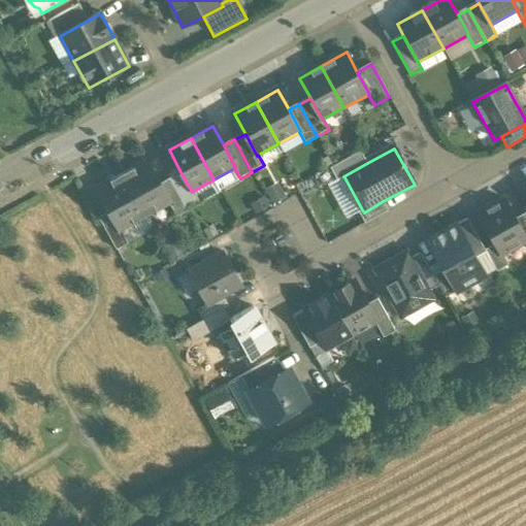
[(361,153),(331,169),(337,182),(344,177),(343,176),(367,163),(361,153)]
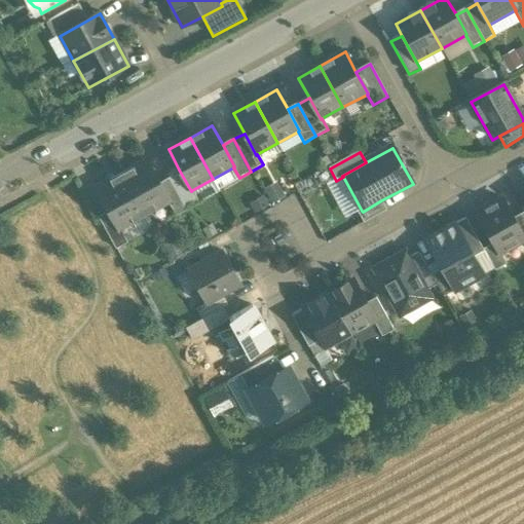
[(147,161),(121,175),(144,216),(169,203),(170,202),(160,185),(147,161)]
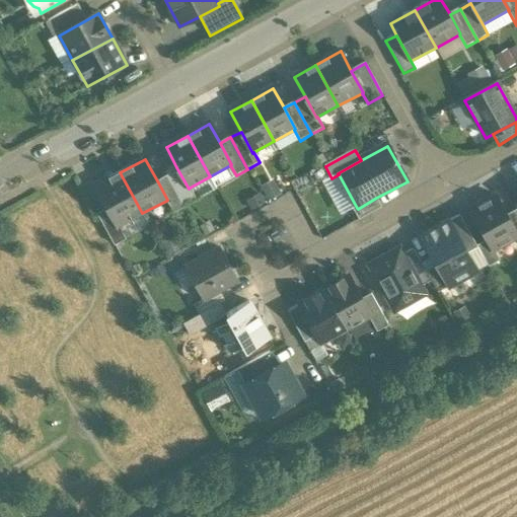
[(189,189),(176,167),(166,172),(167,176),(168,176),(183,205),(185,205),(196,198),(190,188),(189,189)]
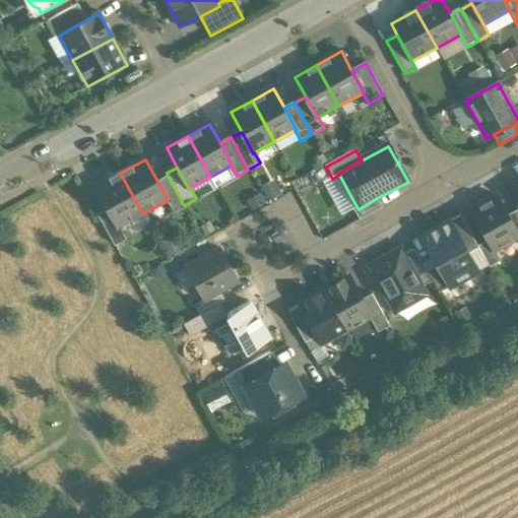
[(142,213),(120,173),(95,187),(108,210),(118,228),(119,227),(142,213)]
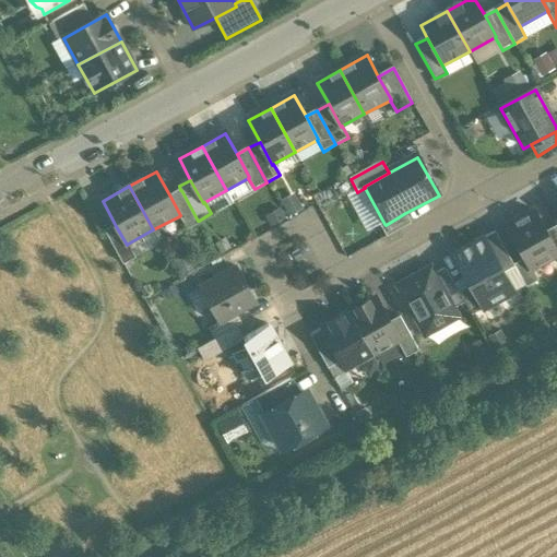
[(198,221),(181,190),(180,190),(170,197),(180,215),(179,216),(188,232),(200,224),(199,221),(198,221)]
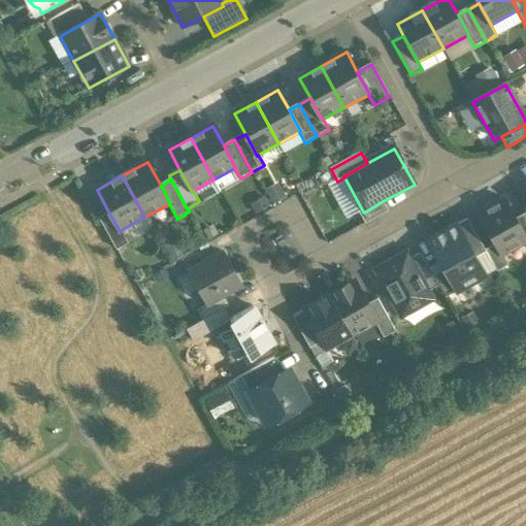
[(516,221),(504,200),(480,215),(496,245),(502,256),(503,256),(525,243),(525,238),(516,221)]
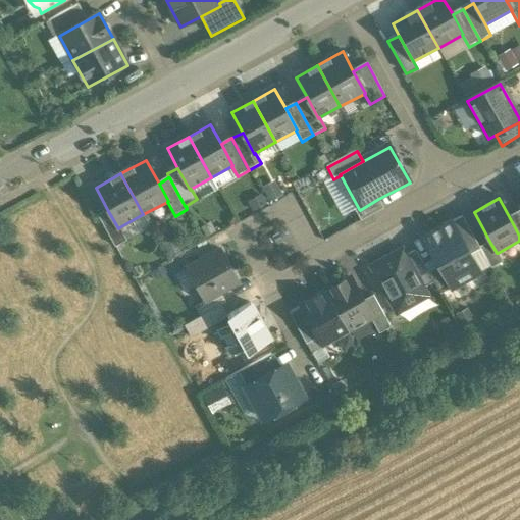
[(378,199),(360,210),(359,209),(355,211),(361,222),(384,210),(378,199)]
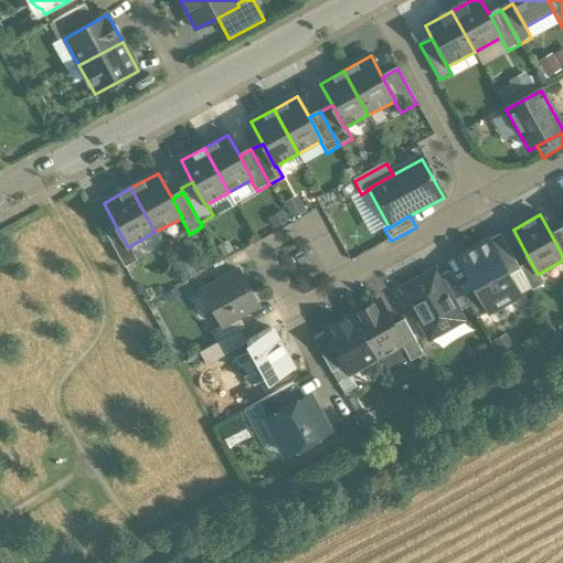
[(128,247),(117,229),(106,234),(125,269),(138,262),(129,246),(128,247)]
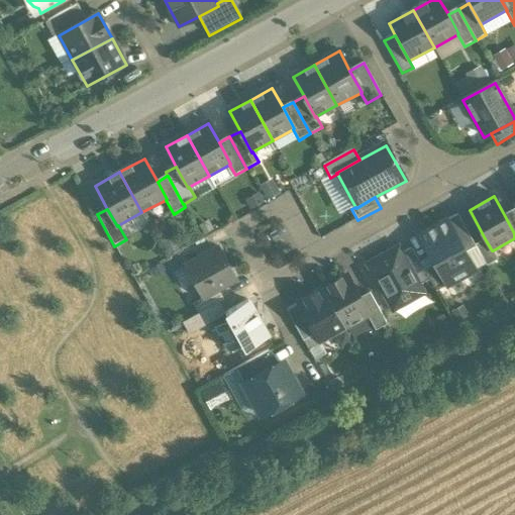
[(514,211),(505,216),(514,233),(514,211)]
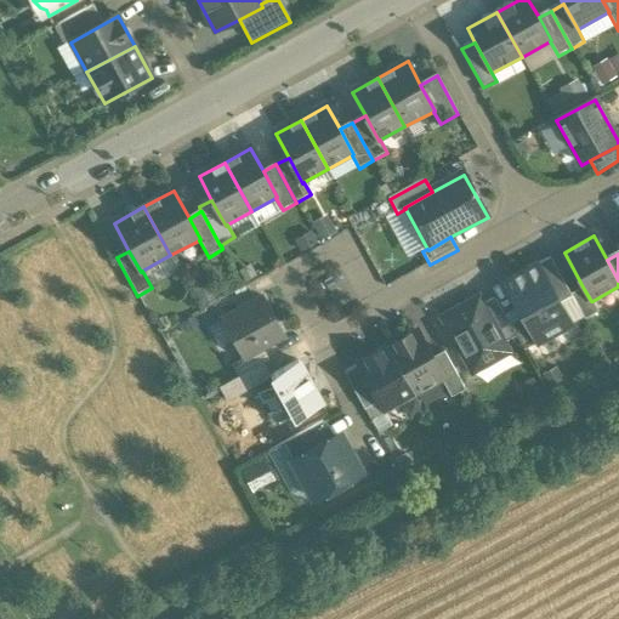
[(572,295),(551,259),(539,266),(560,305),(573,297),(572,295)]
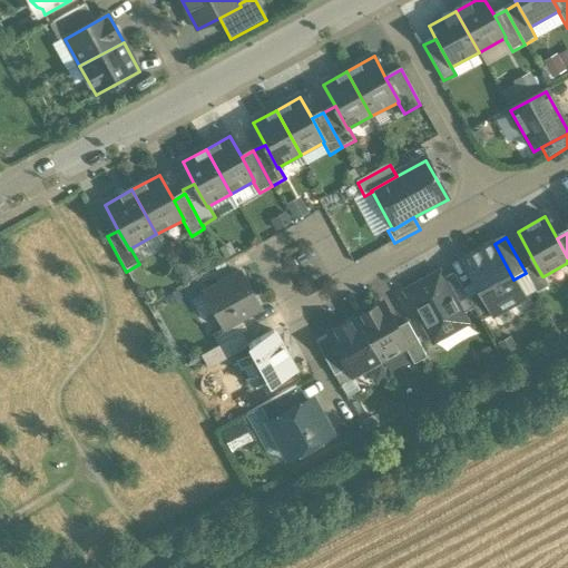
[(513,280),(495,244),(463,262),(480,293),(493,316),(525,300),(513,280)]
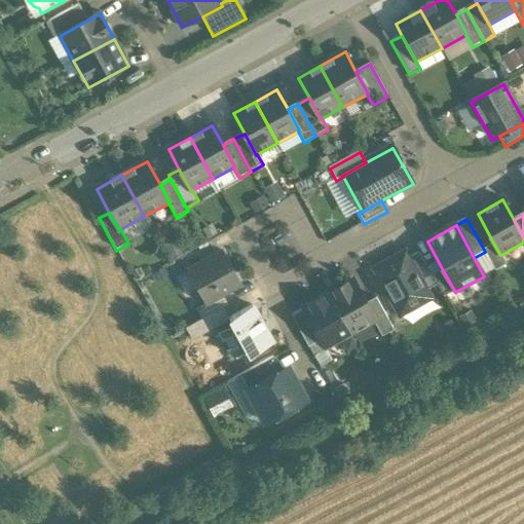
[(500,255),(494,245),(484,250),(485,252),(495,271),(508,265),(501,255),(500,255)]
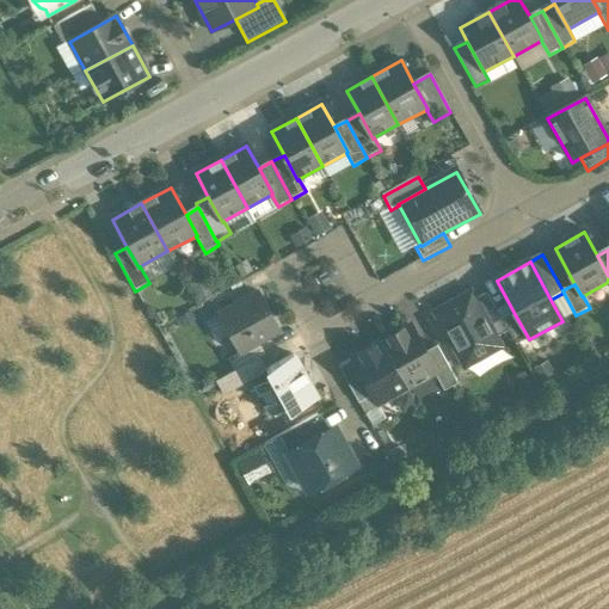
[(259,294),(220,317),(240,355),(281,332),(259,294)]
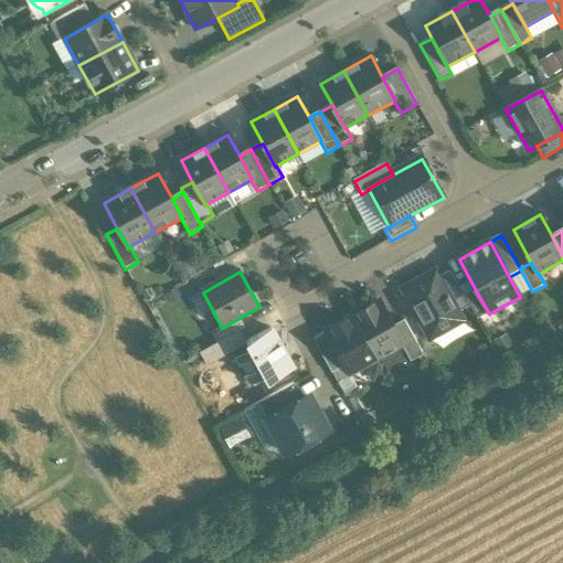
[(436,272),(403,290),(431,340),(464,322),(458,314),(439,278),(436,272)]
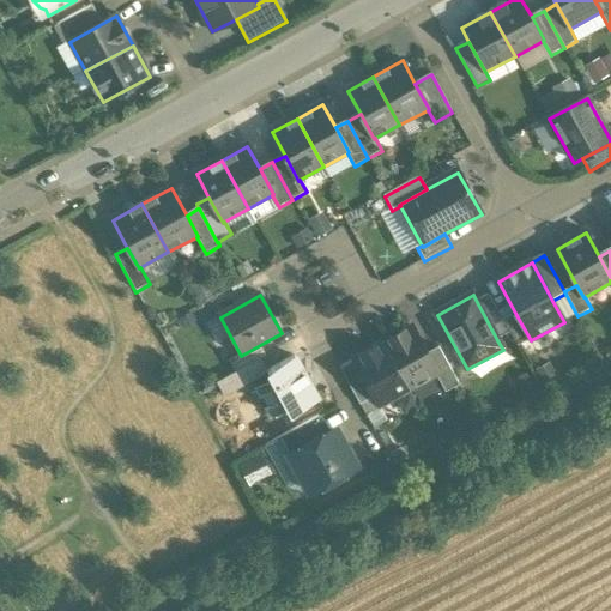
[(504,322),(489,296),(477,302),(497,340),(510,333),(504,322)]
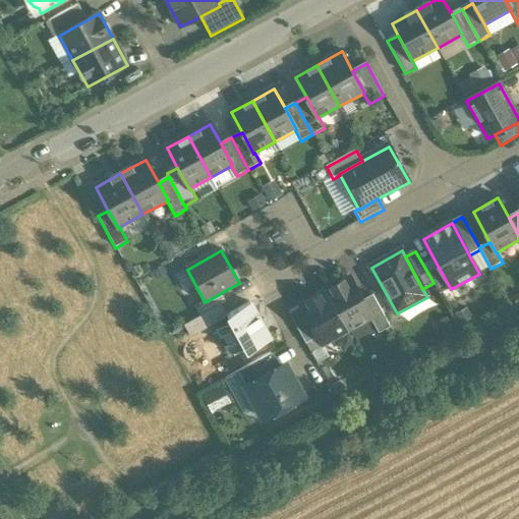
[(451,289),(439,268),(428,274),(434,283),(440,295),(451,289)]
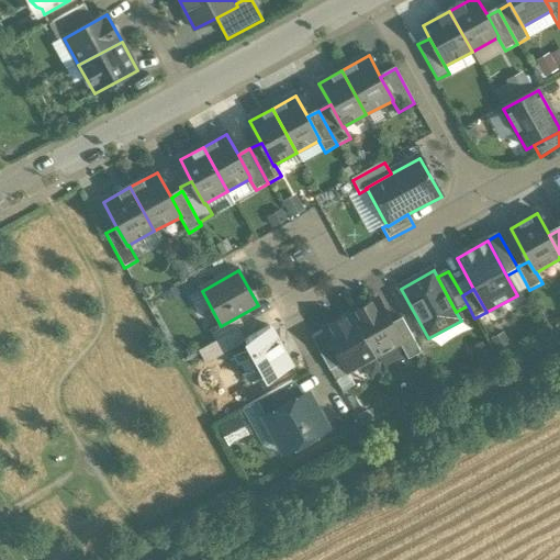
[(391,326),(378,301),(351,316),(376,359),(400,345),(401,345),(391,326)]
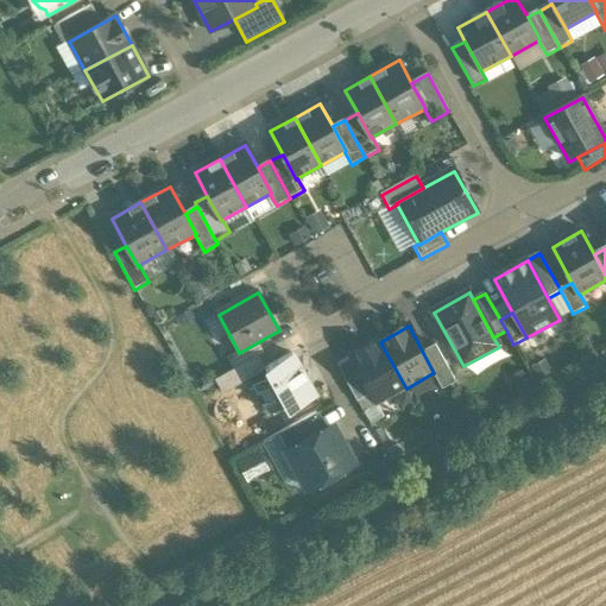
[(406,389),(380,342),(351,358),(372,396),(377,404),(406,389)]
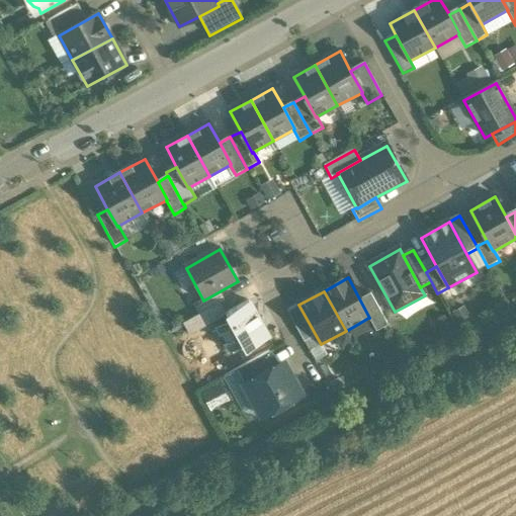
[(389,326),(371,294),(360,301),(369,318),(368,318),(376,333),(389,326)]
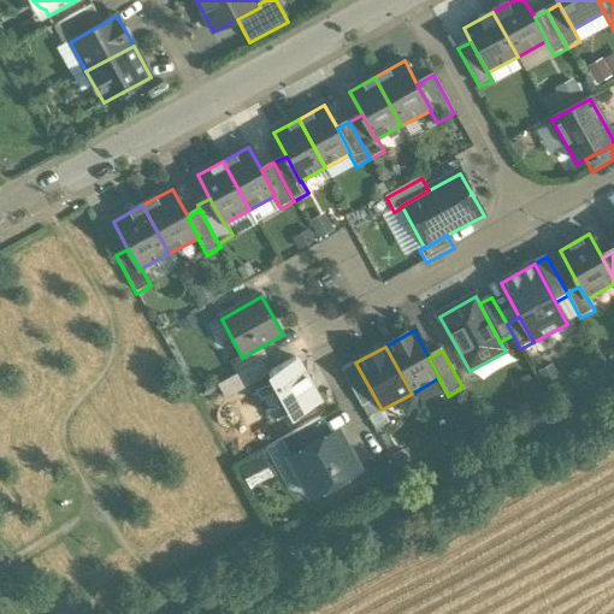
[(296,360),(270,376),(273,382),(270,384),(270,383),(258,390),(276,420),(287,414),(290,412),(294,419),(320,403),(296,360)]
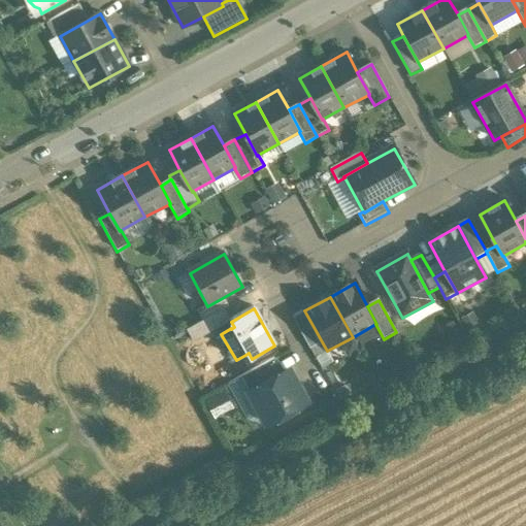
[(225,311),(189,331),(194,341),(230,321),(225,311)]
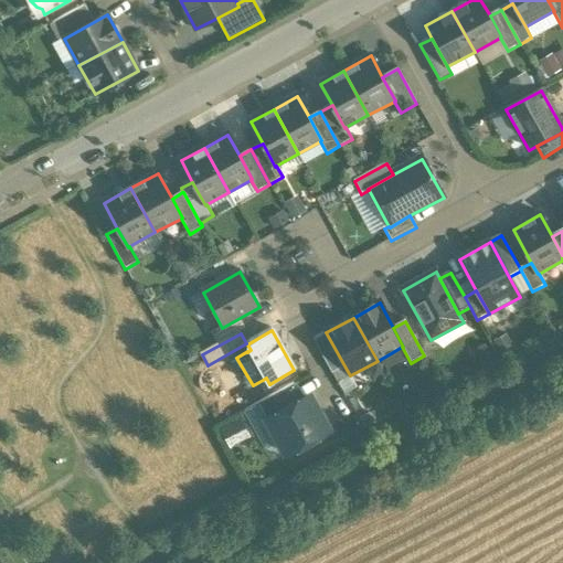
[(346,368),(327,333),(314,341),(332,374),(346,368)]
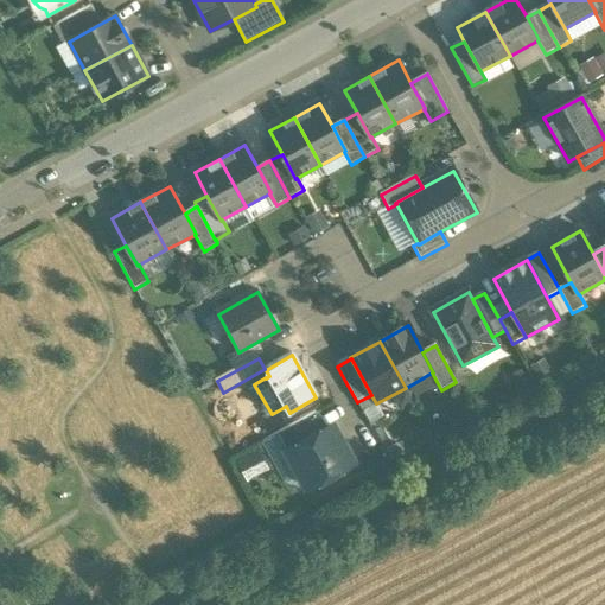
[(545,362),(532,369),(537,379),(551,373),(545,362)]
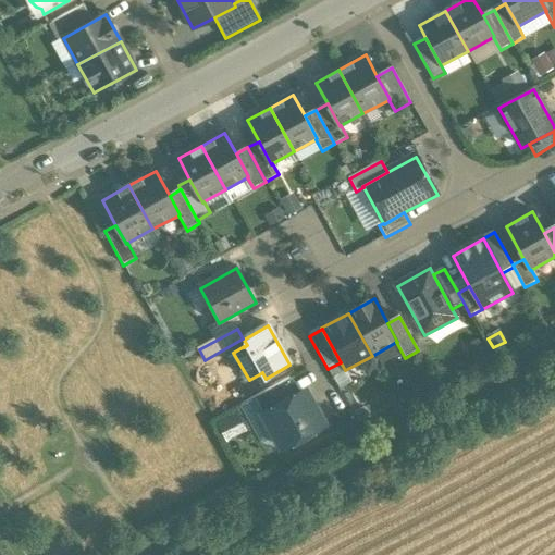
[(291,380),(258,397),(267,412),(298,395),(291,380)]
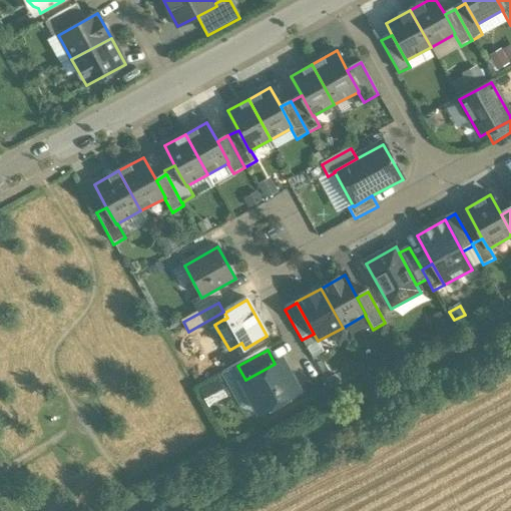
[(245,380),(241,382),(260,414),(267,410),(272,411),(277,408),(279,403),(298,392),(281,361),(275,364),(245,380)]
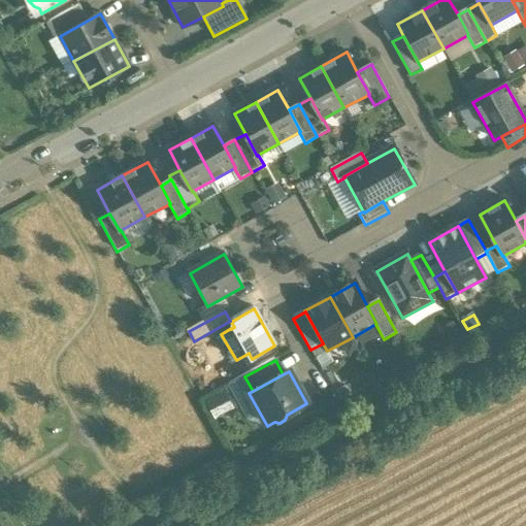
[(215,418),(234,407),(225,388),(204,397),(215,418)]
